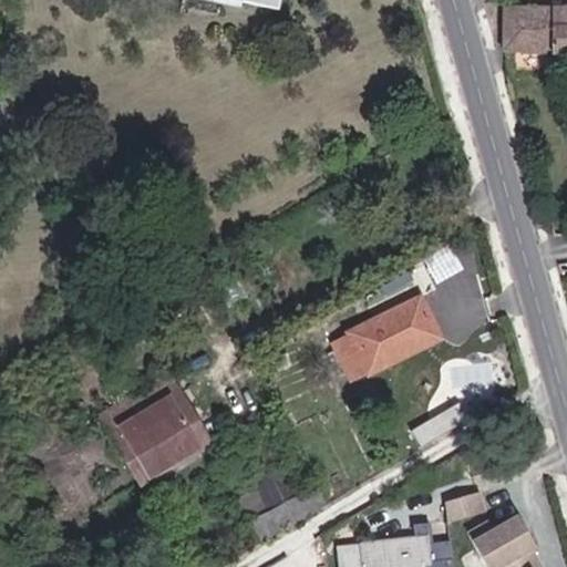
[(218,16),(222,0),(185,0),(184,8),(218,16)]
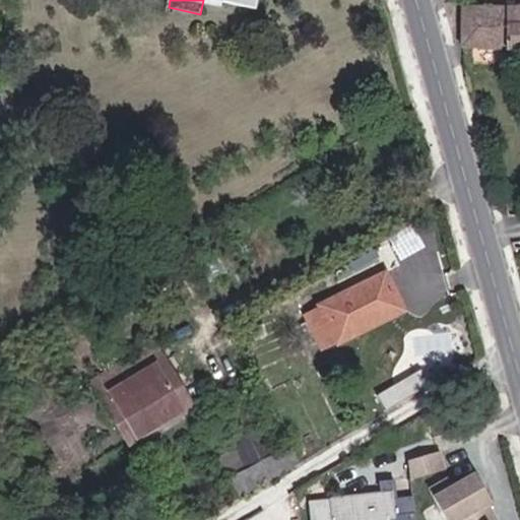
[(212,0),(256,9),(258,0),(212,0)]
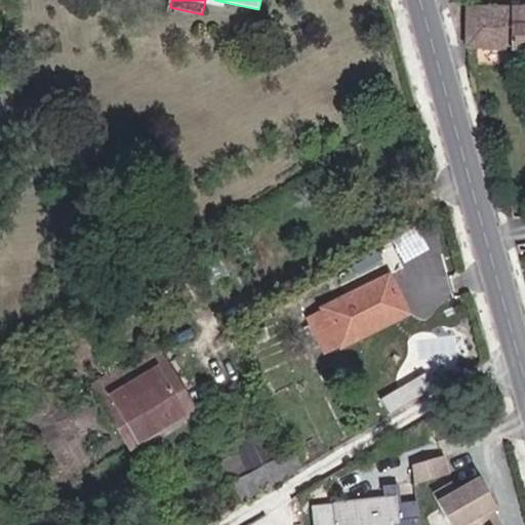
[(524,49),(524,7),(467,8),(467,48),(482,48),(482,50),(524,49)]
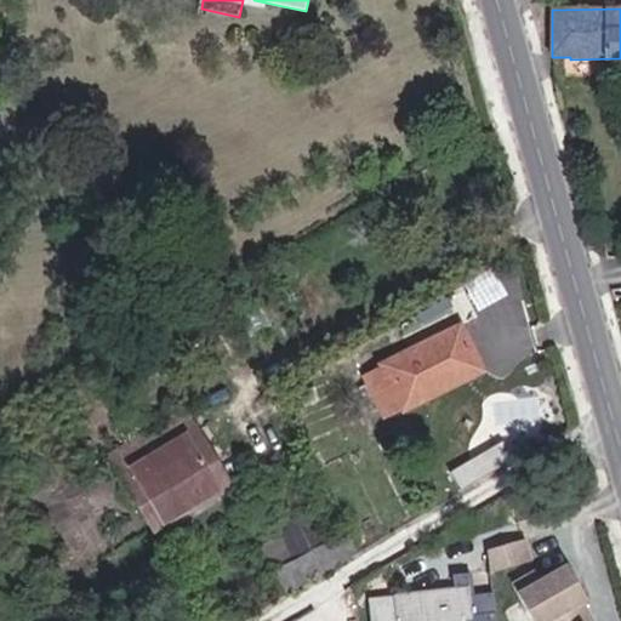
[(404,411),(483,371),(460,326),(381,365),(382,369),(366,377),(386,416),(402,408),(404,411)]
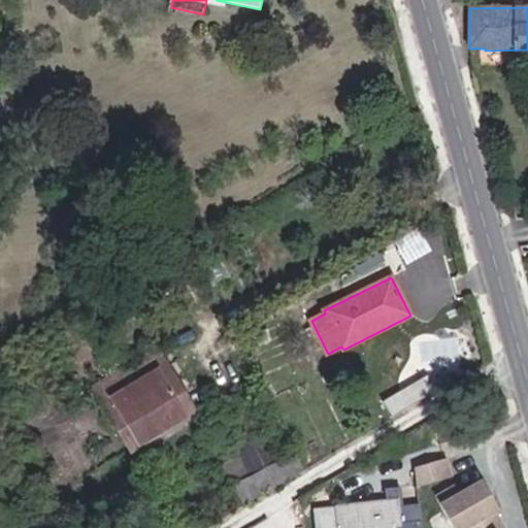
[(141,446),(188,418),(160,371),(168,366),(158,349),(93,388),(111,419),(121,413),(141,446)]
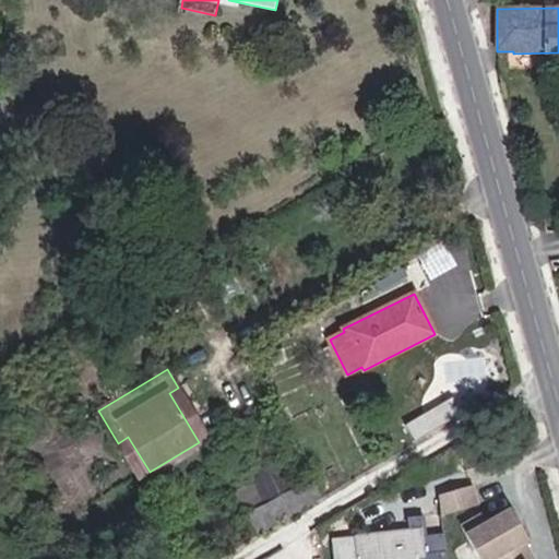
[(322,497),(311,479),(297,487),(263,413),(228,429),(252,483),(233,491),(258,535),(322,497)]
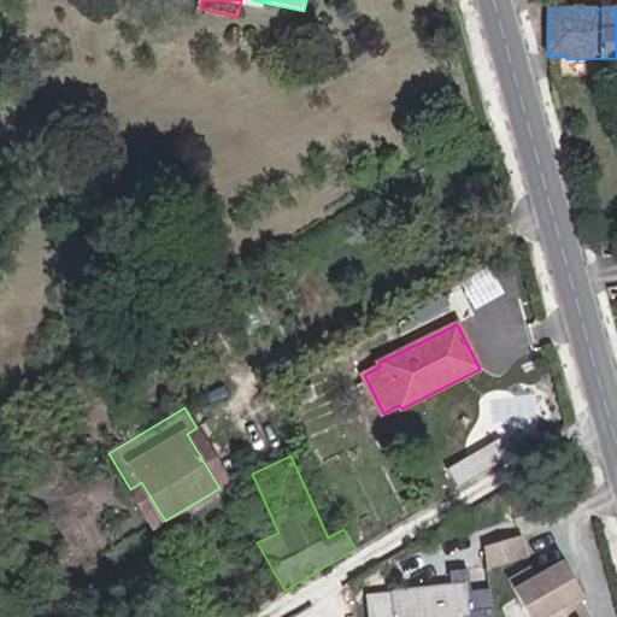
[(526,557),(523,535),(485,546),(487,569),(526,557)]
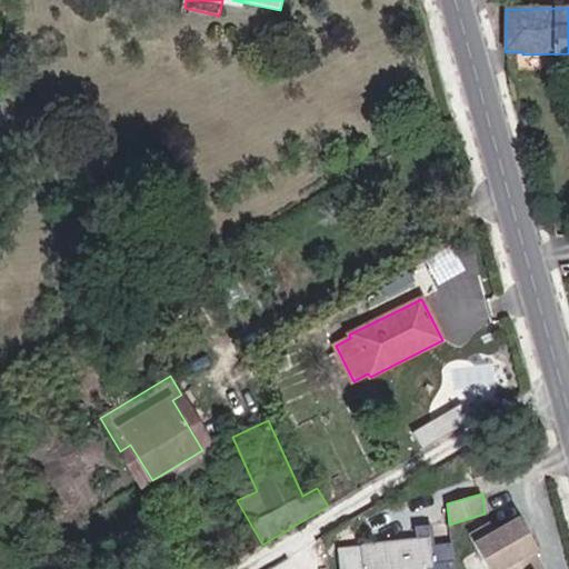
[(541,568),(531,551),(537,548),(519,518),(495,532),(490,523),(469,536),(488,568),(500,568),(501,568),(541,568)]
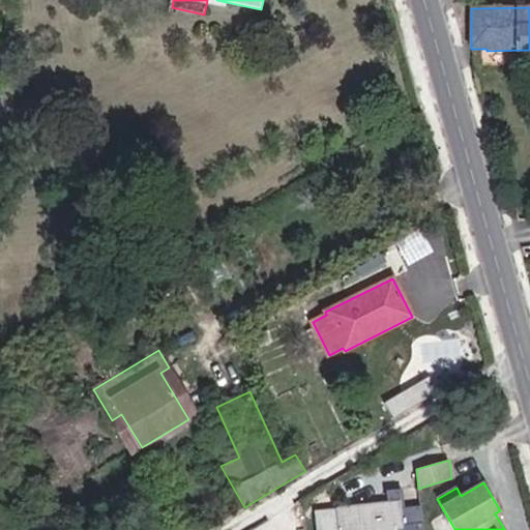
[(402,526),(400,501),(335,508),(335,509),(315,511),(317,529),(395,529),(395,527),(402,526)]
